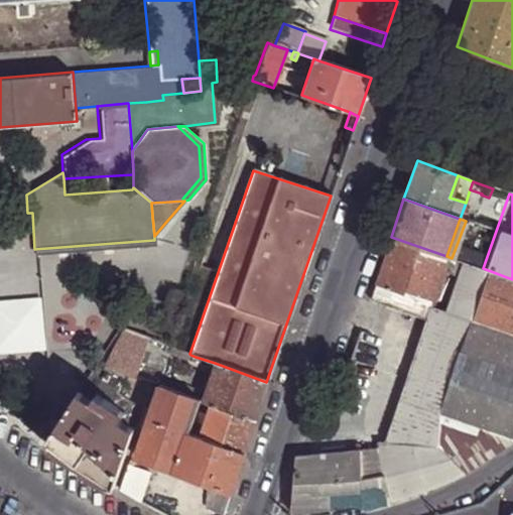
[(471,320),(512,335),(512,279),(483,268),(452,258),(446,256),(391,237),(369,299),(425,319),(428,308),(444,261),(451,263),(446,275),(453,276),(455,271),(458,271),(484,281),(471,320)]
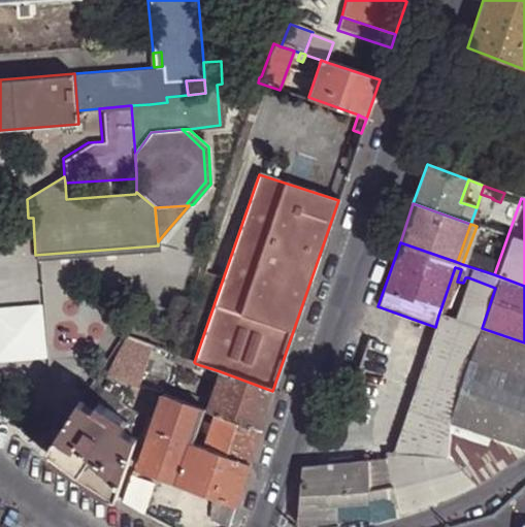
[(158,245),(35,255),(36,260),(158,252),(158,245)]
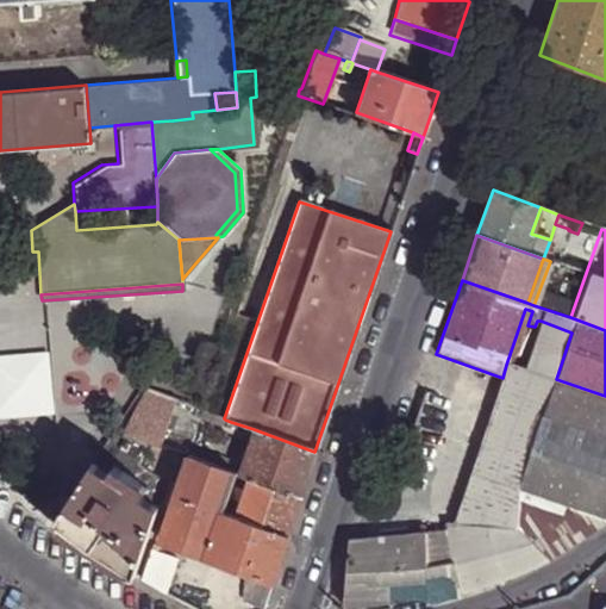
[(470,472),(517,489),(556,379),(572,333),(541,321),(524,371),(506,365),(503,378),(470,472)]
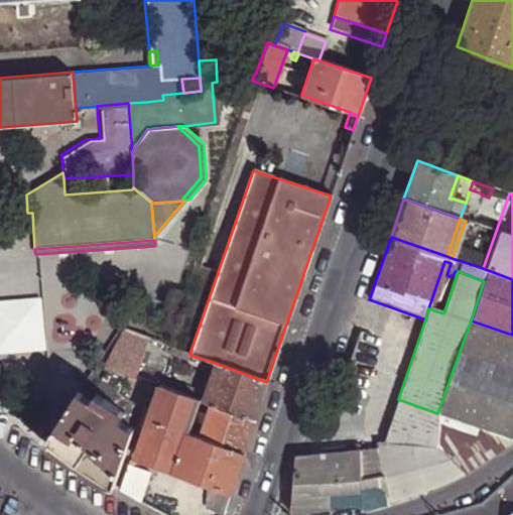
[(0,354),(42,350),(38,297),(0,300),(0,354)]
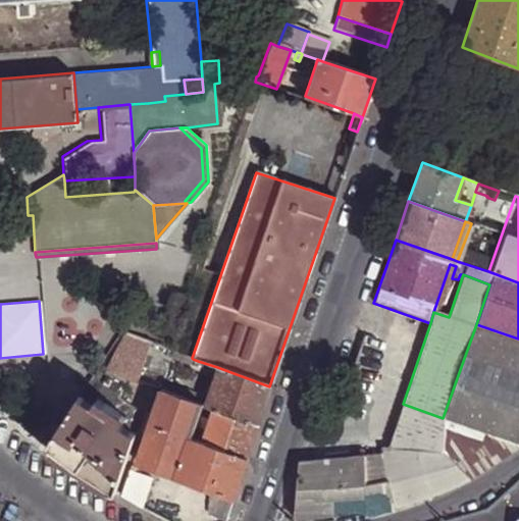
[(443,418),(518,444),(518,339),(476,324),(443,418)]
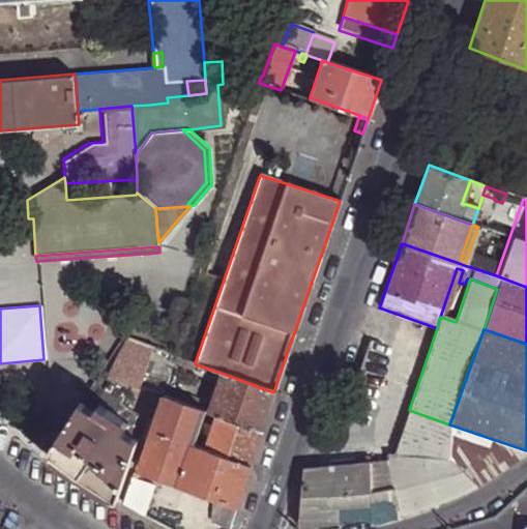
[(151,349),(126,340),(107,378),(126,385),(138,388),(142,376),(151,349)]
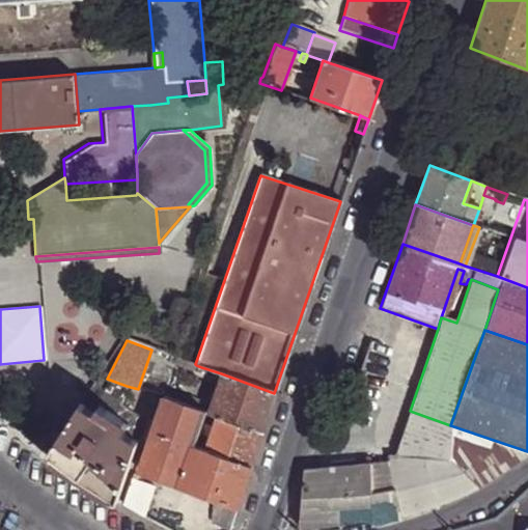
[(181,360),(169,356),(166,362),(194,372),(196,365),(195,364),(181,360)]
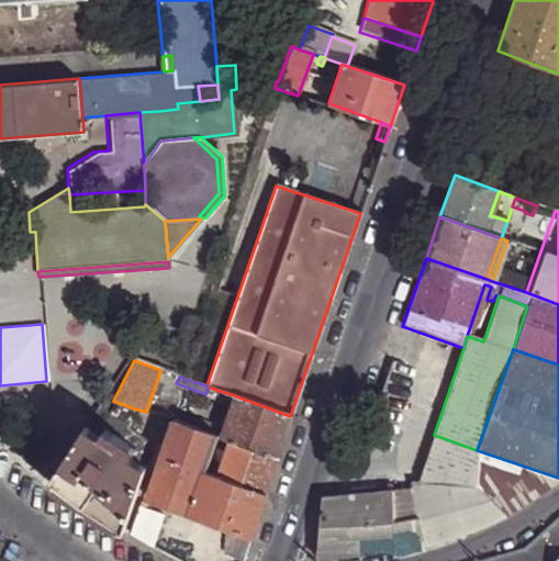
[(290,416),(234,395),(220,438),(225,440),(276,458),(290,416)]
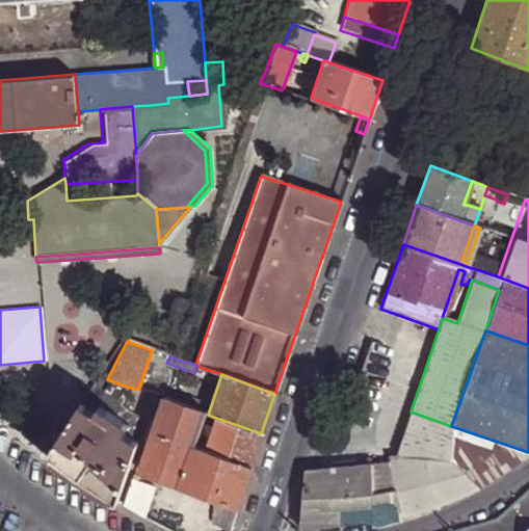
[(150,379),(142,377),(138,390),(144,393),(150,379)]
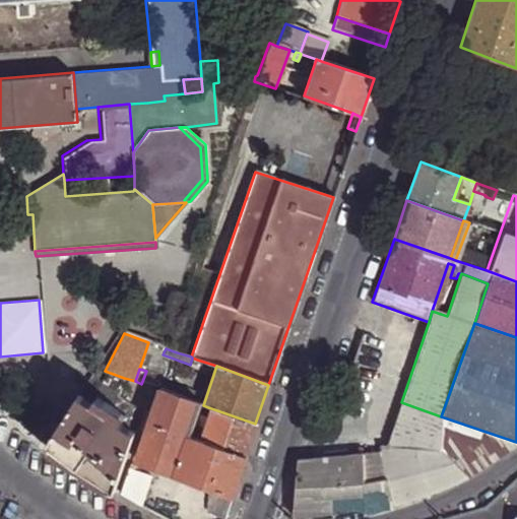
[(95,370),(46,446),(79,471),(114,493),(135,437),(130,434),(135,412),(119,398),(124,378),(105,371),(103,371),(101,373),(95,370)]
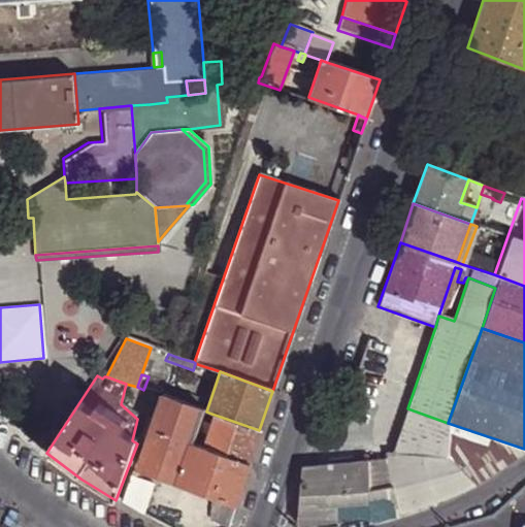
[(199,417),(202,409),(161,396),(153,420),(145,441),(136,468),(178,483),(191,446),(189,445),(199,417)]
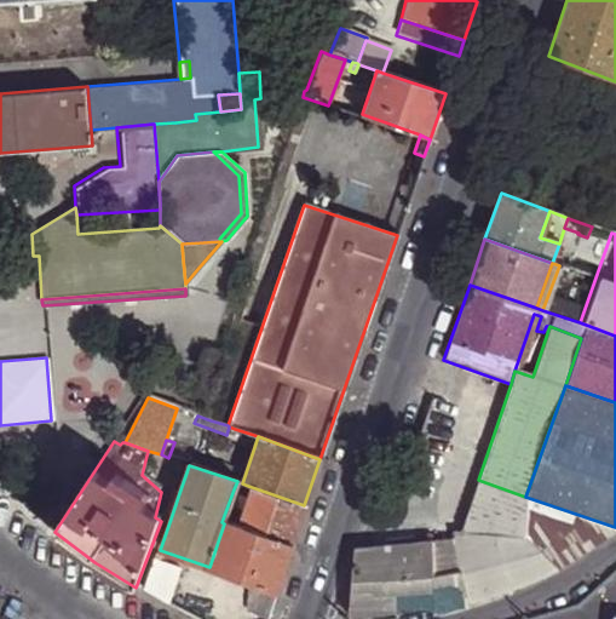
[(524,536),(525,497),(478,480),(461,532),(487,534),(493,533),(524,536)]
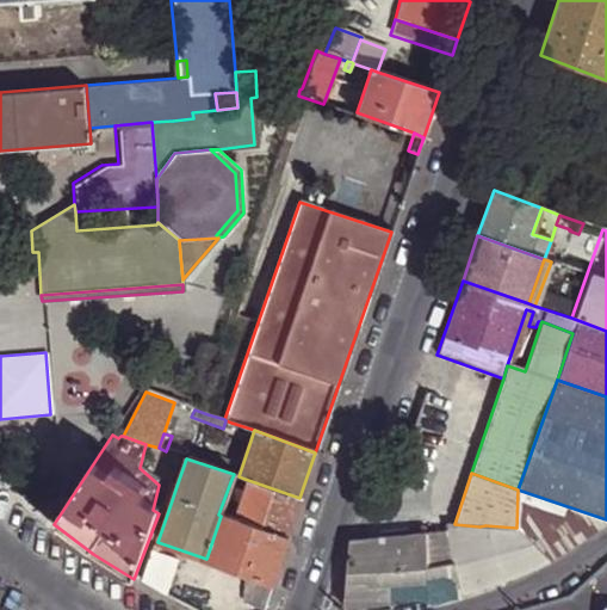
[(245,479),(239,476),(234,474),(230,482),(242,486),(245,479)]
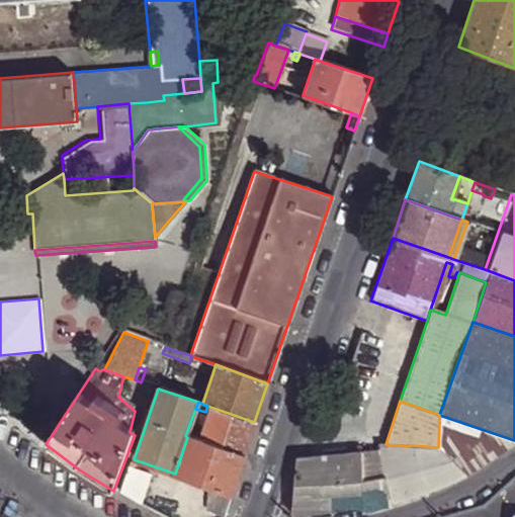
[(243,456),(254,422),(207,406),(205,412),(196,439),(243,456)]
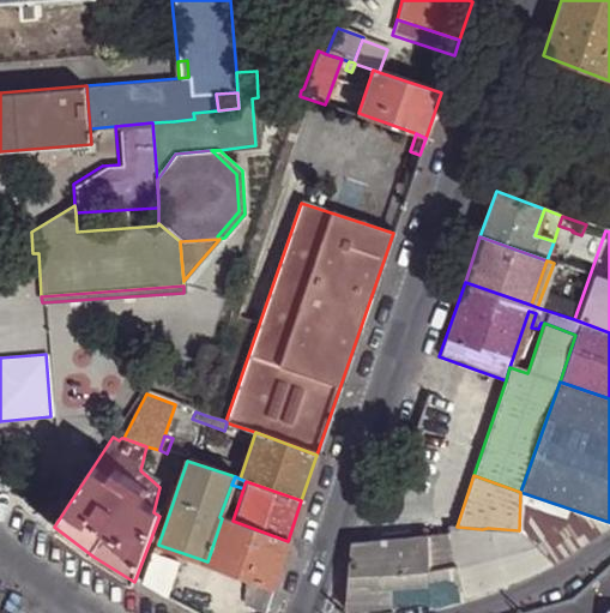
[(169,514),(177,488),(169,485),(161,510),(169,514)]
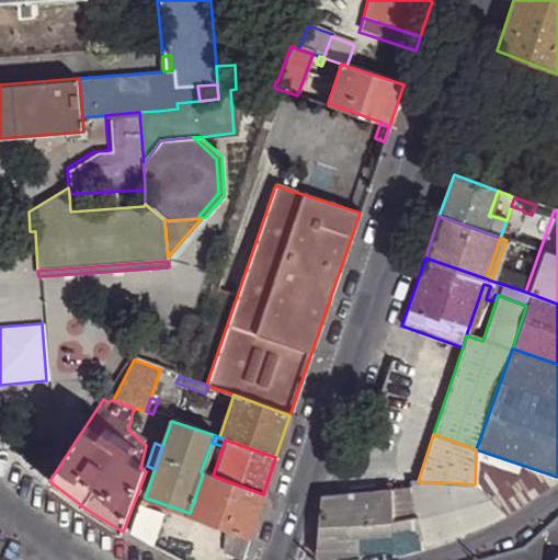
[(48,452),(60,459),(63,455),(50,447),(48,452)]
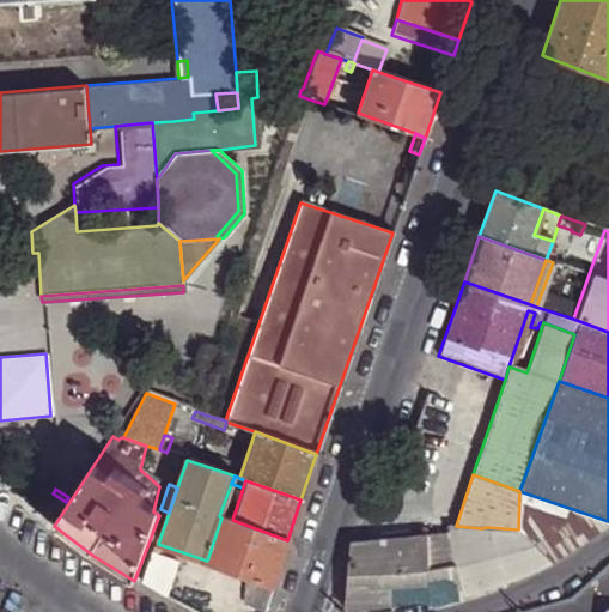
[(48,490),(35,508),(50,523),(66,502),(53,494),(48,490)]
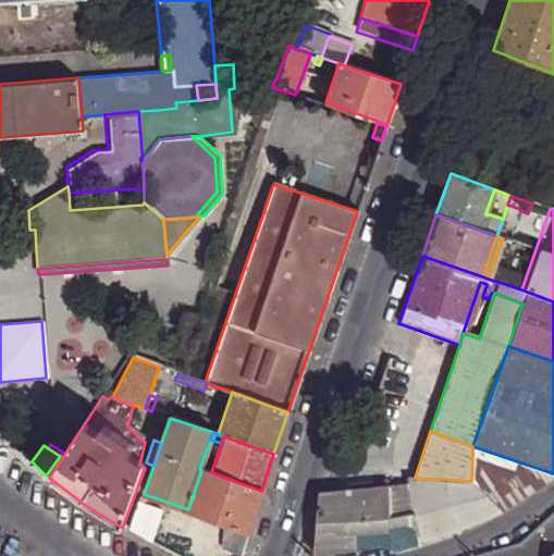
[(504,509),(553,476),(553,473),(472,446),(471,481),(493,505),(497,502),(504,509)]
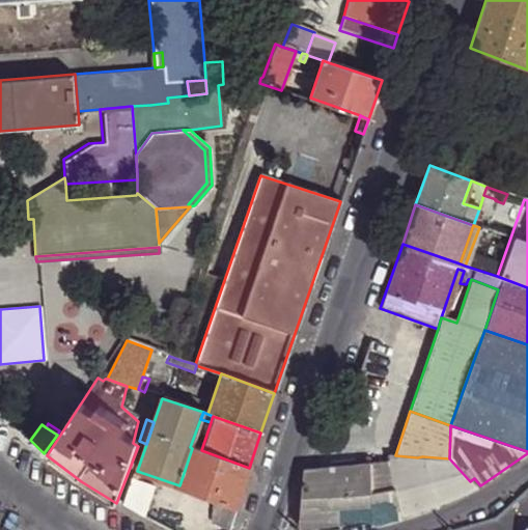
[(235,506),(249,468),(201,450),(192,448),(179,485),(212,497),(235,506)]
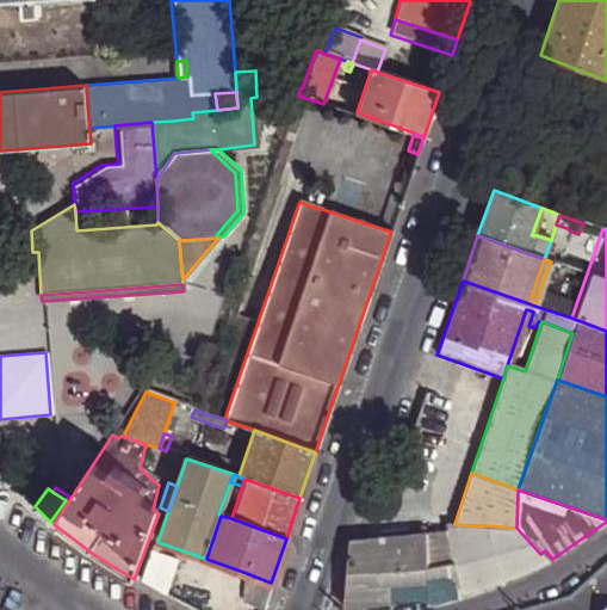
[(462,597),(501,585),(485,525),(479,527),(454,524),(445,524),(445,530),(447,530),(462,597)]
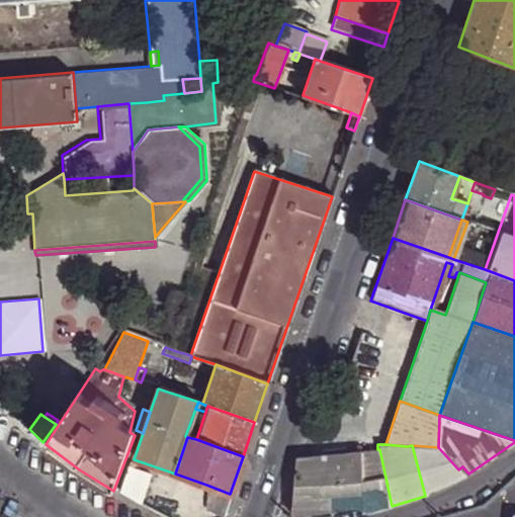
[(456,482),(468,474),(462,466),(458,469),(438,447),(412,445),(425,496),(456,482)]
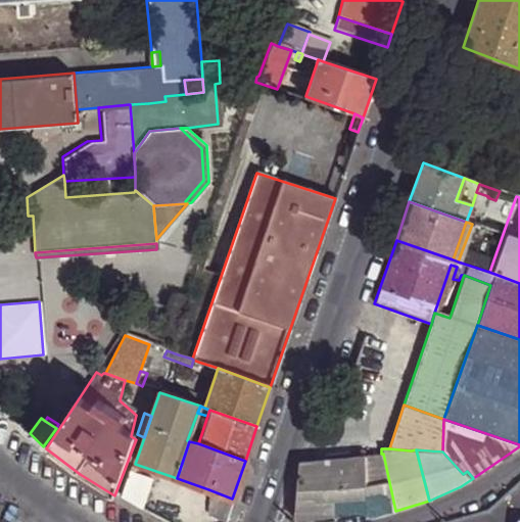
[(365,520),(395,511),(383,454),(381,454),(364,456),(365,512),(365,520)]
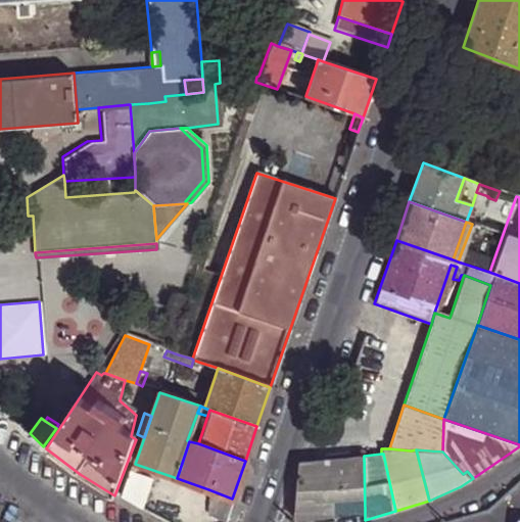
[(344,516),(365,512),(364,456),(320,460),(296,463),(292,520),(344,516)]
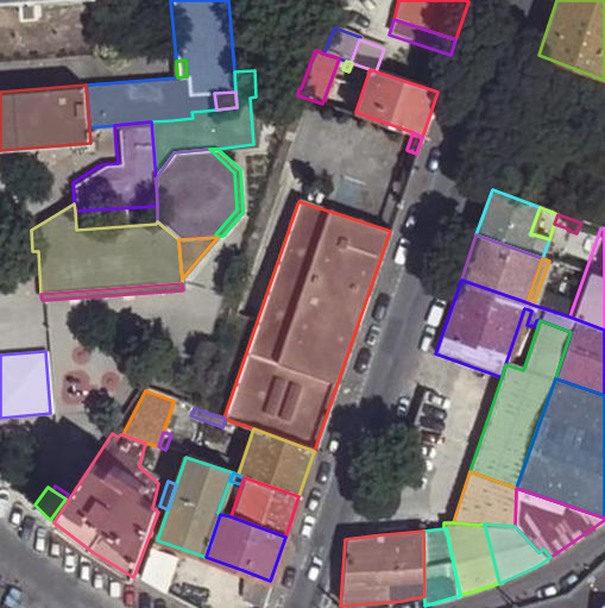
[(150,549),(138,580),(161,588),(171,557),(150,549)]
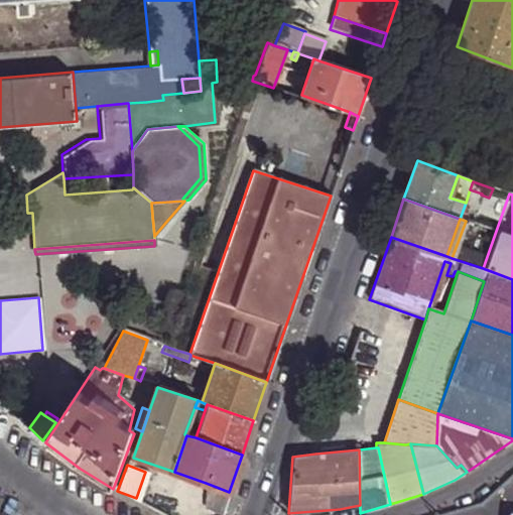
[(221,514),(229,492),(206,483),(204,508),(216,514),(221,514)]
